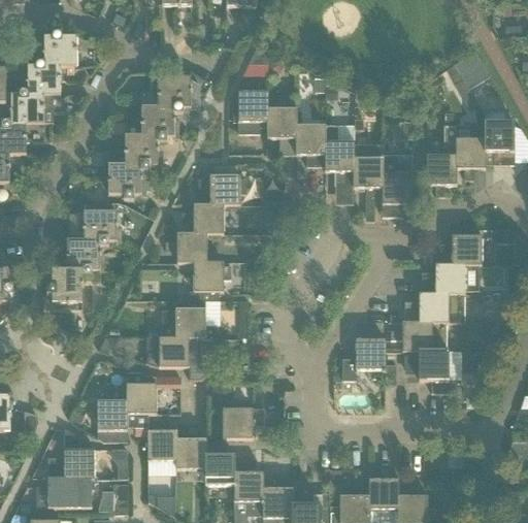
[(116,12),(111,21),(122,25),(126,17),(116,12)]
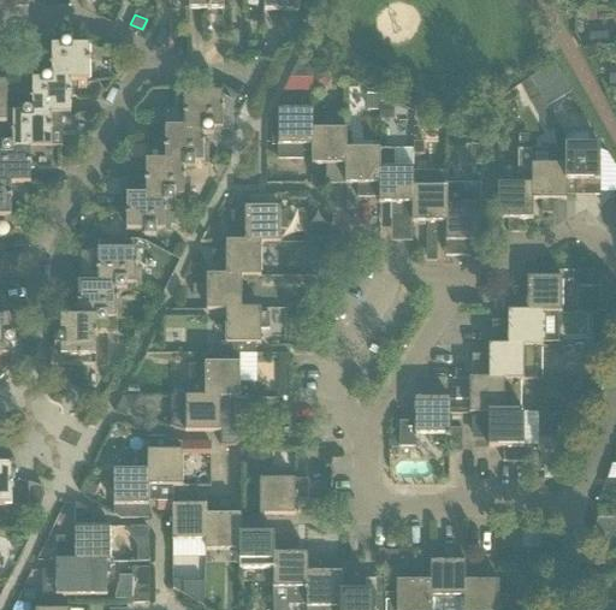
[(71,41),(71,35),(60,35),(60,41),(52,41),(52,39),(45,39),(45,53),(51,53),(51,69),(51,75),(70,76),(89,76),(89,41),(71,41)]
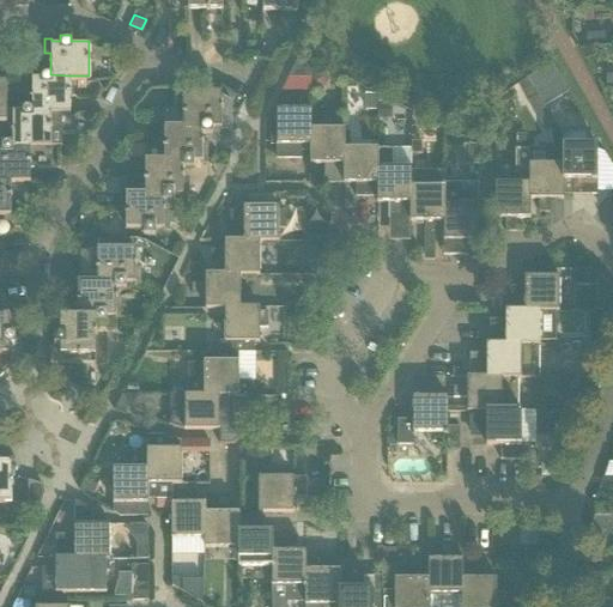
[(287,73),(311,73),(311,55),(301,49),(287,73)]
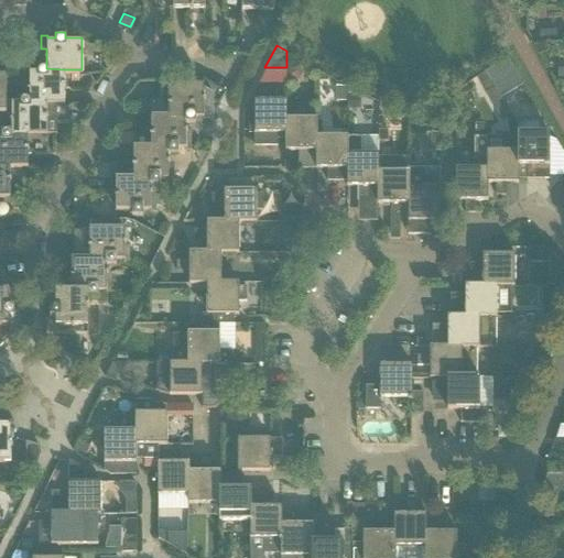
[(491,79),(514,66),(508,54),(485,67),(491,79)]
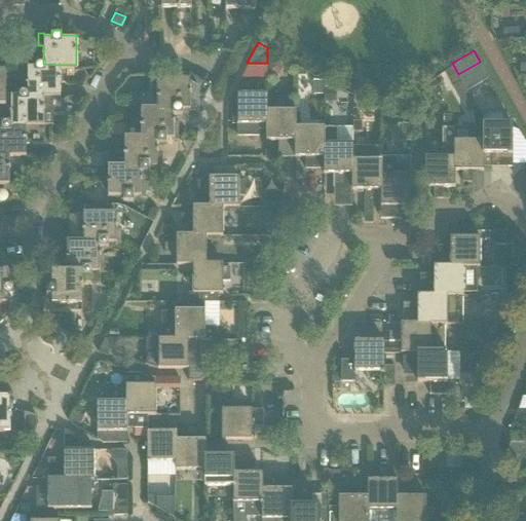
[(43,64),(43,59),(34,59),(34,64),(28,64),(28,62),(22,62),(22,73),(27,73),(27,86),(27,94),(43,94),(53,94),(60,94),(60,65),(43,64)]
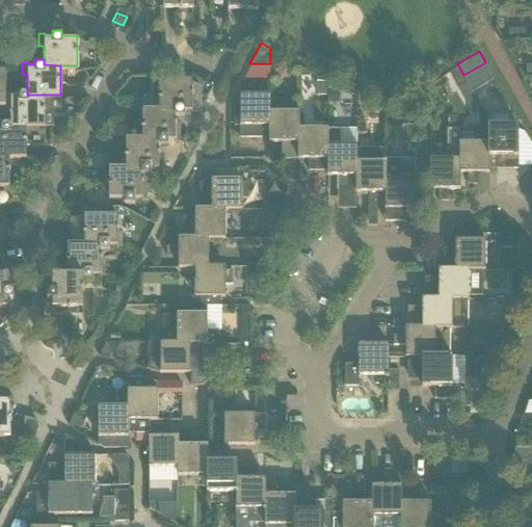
[(270,59),(270,71),(276,71),(280,68),(282,66),(282,59),(270,59)]
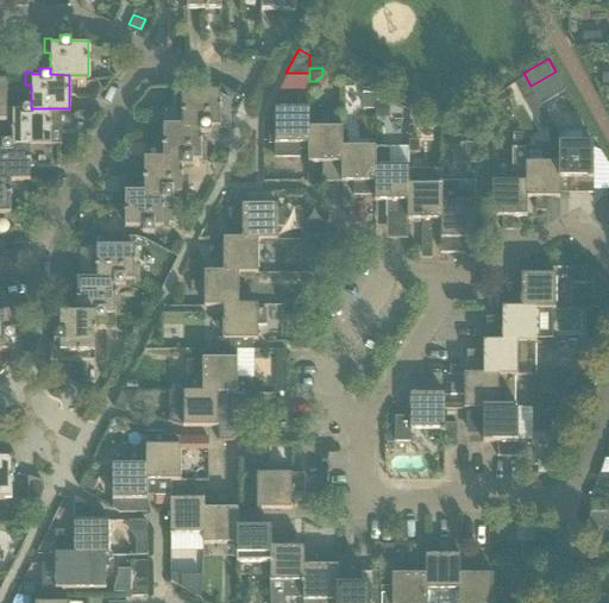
[(519,76),(515,80),(523,95),(533,89),(531,86),(523,73),(519,76)]
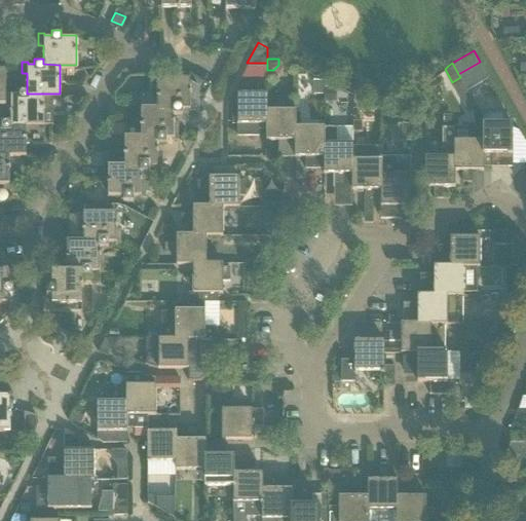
[(198,108),(198,83),(189,78),(189,76),(156,76),(157,105),(173,105),(173,111),(182,111),(182,106),(188,106),(188,108),(198,108)]
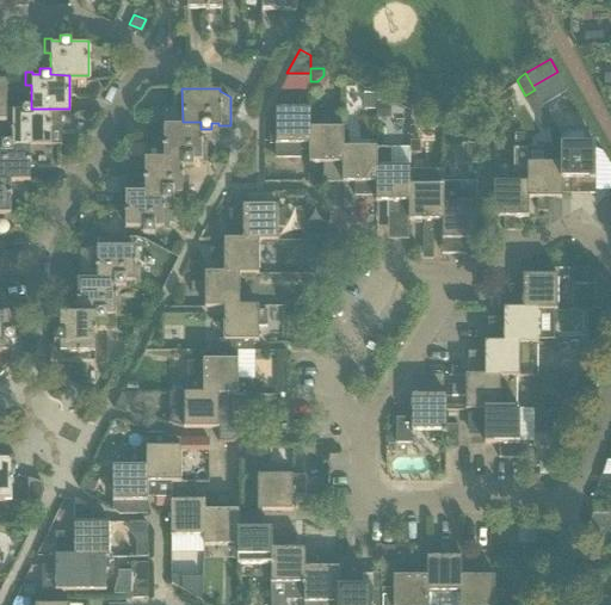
[(363,90),(363,105),(375,105),(375,88),(363,90)]
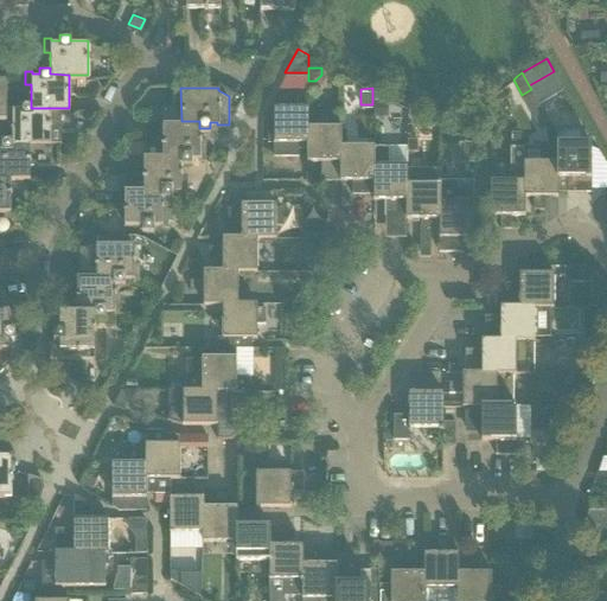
[(375,96),(374,112),(388,112),(388,96),(375,96)]
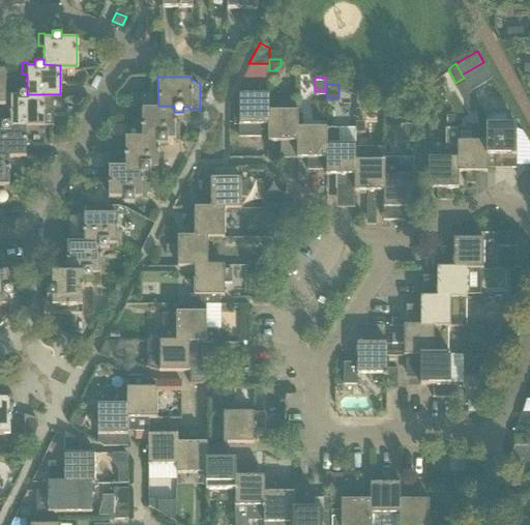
[(4,91),(4,103),(10,103),(10,118),(10,123),(26,123),(43,123),(54,123),(54,94),(43,94),(27,94),(27,87),(19,87),(19,93),(11,93),(11,91),(4,91)]
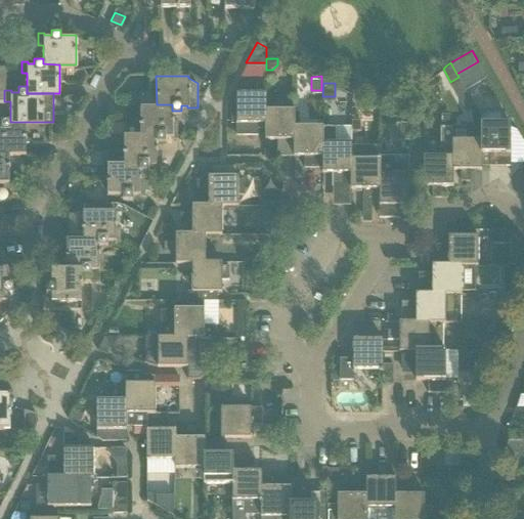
[(265,106),(266,106),(266,90),(236,90),(235,105),(230,105),(230,120),(235,120),(235,132),(257,132),(258,120),(264,120),(265,120),(265,106)]
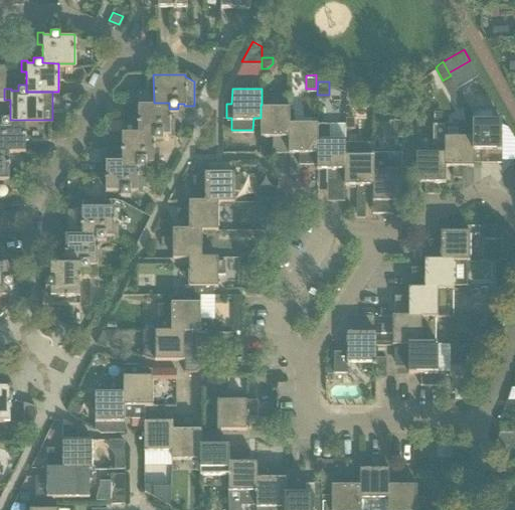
[(154,103),(137,103),(138,131),(153,131),(153,137),(162,137),(162,132),(168,132),(168,134),(175,134),(174,122),(169,122),(169,109),(169,103),(154,103)]
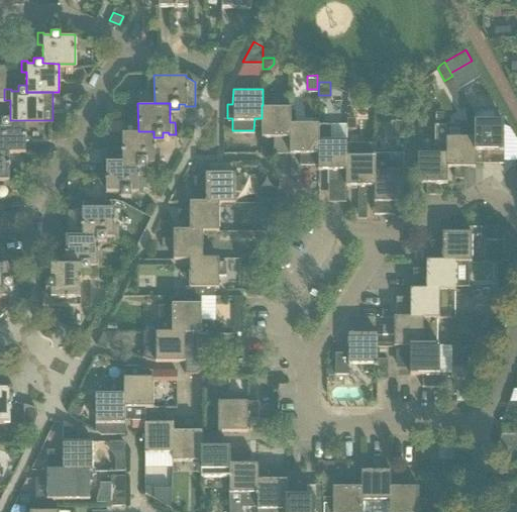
[(291,105),(263,105),(262,105),(262,118),(261,118),(261,134),(273,134),(273,145),(273,150),(282,150),(282,148),(282,144),(289,144),(289,134),(290,134),(290,121),(291,105)]
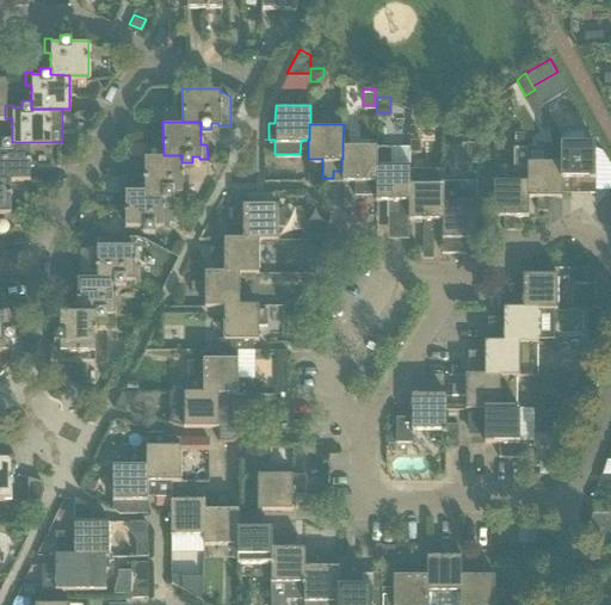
[(514,129),(514,142),(525,142),(525,129),(514,129)]
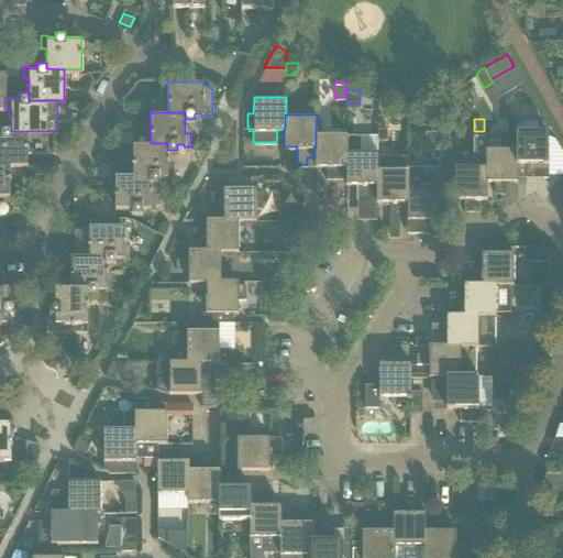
[(28,131),(11,131),(11,126),(0,126),(0,131),(0,162),(10,163),(28,163),(28,131)]
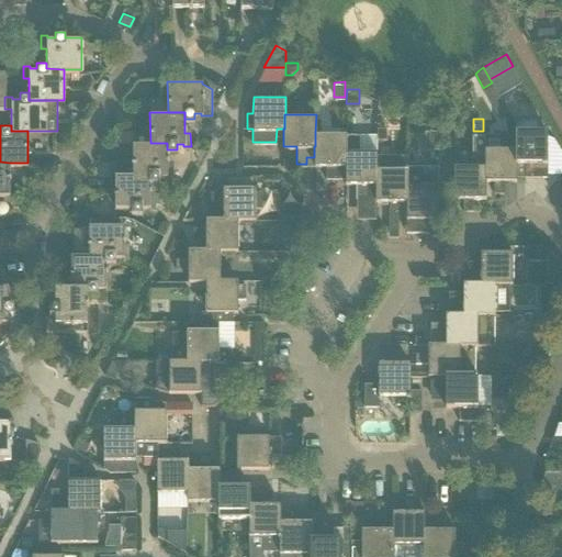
[(377,132),(377,136),(386,136),(386,125),(377,125),(377,132)]
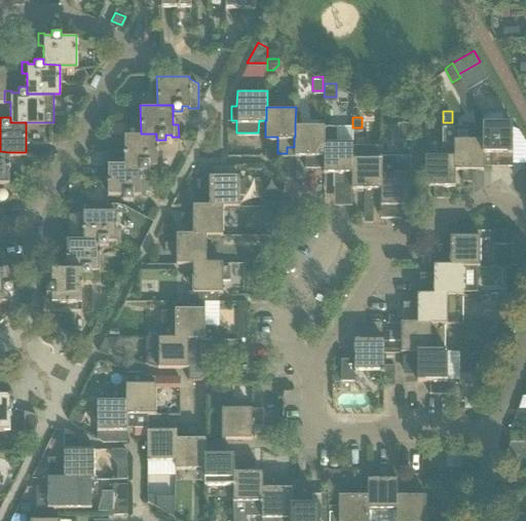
[(398,120),(398,138),(410,138),(410,120),(398,120)]
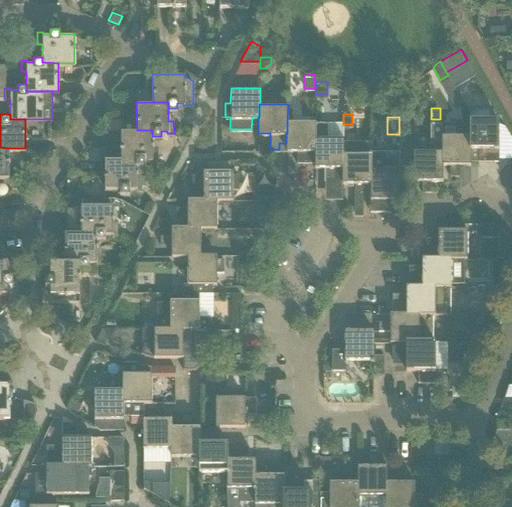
[(469,121),(469,134),(470,134),(470,146),(477,146),(477,151),(477,159),(498,159),(498,146),(498,117),(483,117),(469,117),(469,121)]
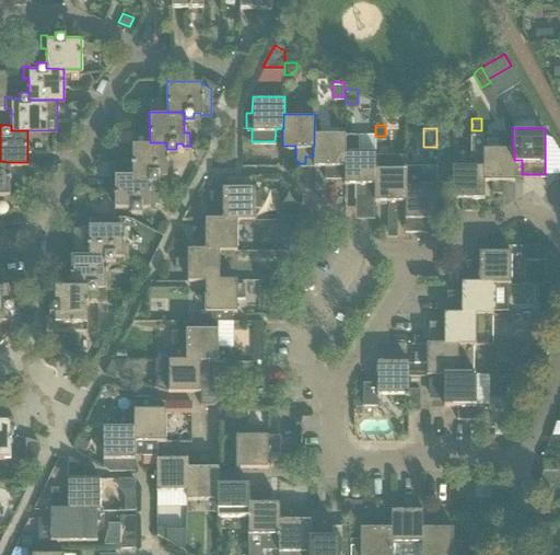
[(345,131),(314,131),(314,146),(313,146),(313,157),(313,163),(324,163),(324,175),(336,175),(336,173),(343,173),(343,163),(343,162),(345,162),(345,147),(345,131)]
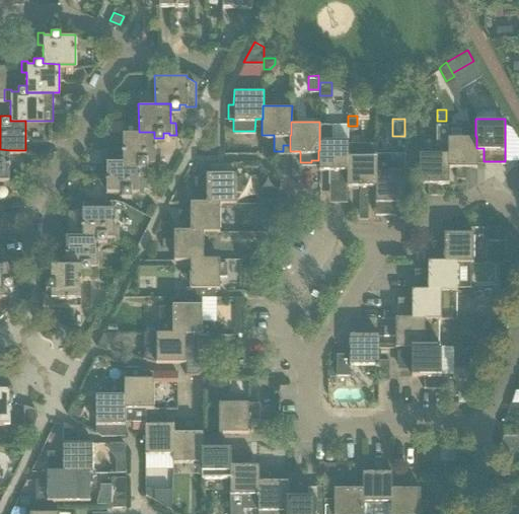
[(348,122),(319,122),(319,136),(319,150),(318,150),(318,151),(318,160),(318,167),(328,167),(328,179),(340,179),(340,176),(347,176),(347,167),(348,167),(348,154),(348,142),(348,126),(348,122)]
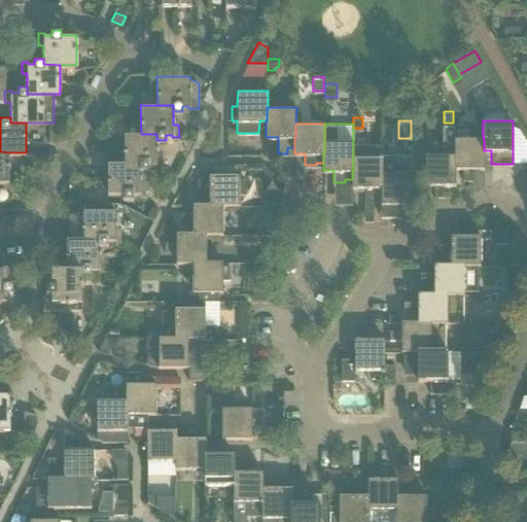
[(454,154),(454,125),(443,125),(443,154),(425,154),(425,183),(434,183),(433,196),(444,196),(444,183),(455,183),(455,167),(455,154),(454,154)]
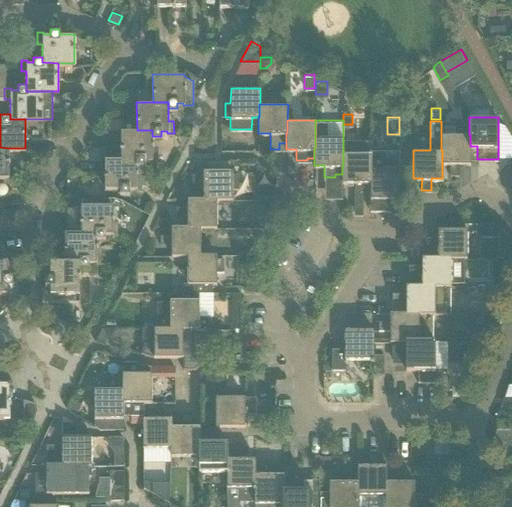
[(469,134),(469,121),(441,121),(441,150),(442,150),(442,162),(449,162),(449,174),(458,174),(458,162),(470,162),(470,146),(470,134),(469,134)]
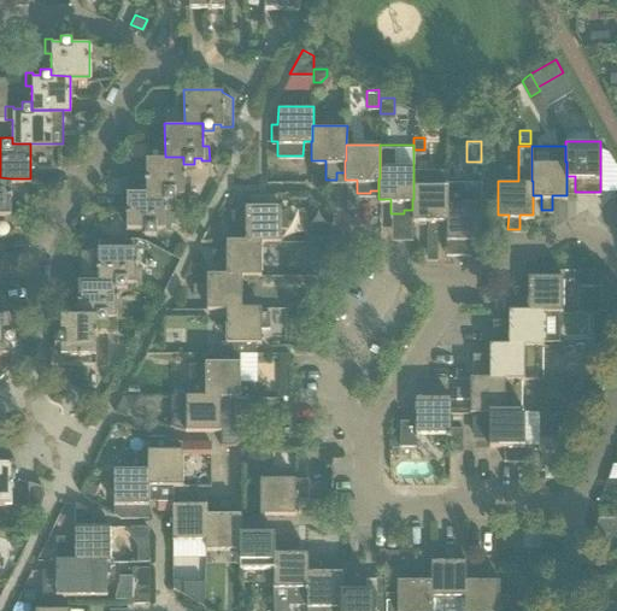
[(165,157),(146,157),(146,174),(127,174),(127,191),(146,191),(164,191),(164,198),(174,198),(175,198),(175,192),(183,192),(183,194),(191,194),(189,180),(184,180),(183,164),(183,157),(165,157)]
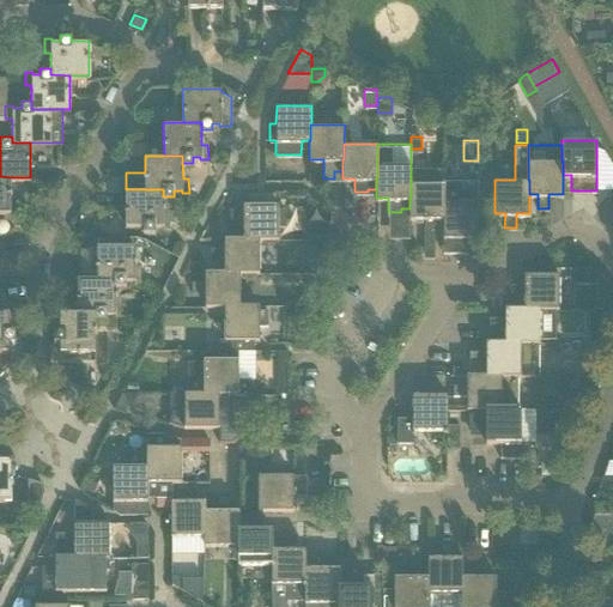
[(443,217),(443,201),(444,201),(444,180),(444,168),(411,168),(411,182),(411,198),(410,198),(410,208),(410,217),(424,217),(424,230),(435,230),(435,217),(443,217)]
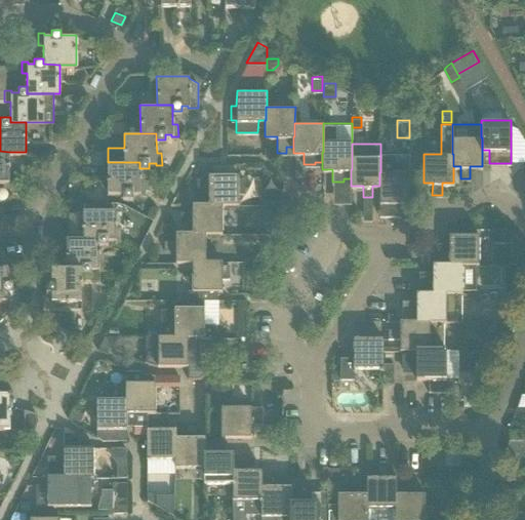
[(0,151),(0,181),(9,181),(9,152),(0,151)]
